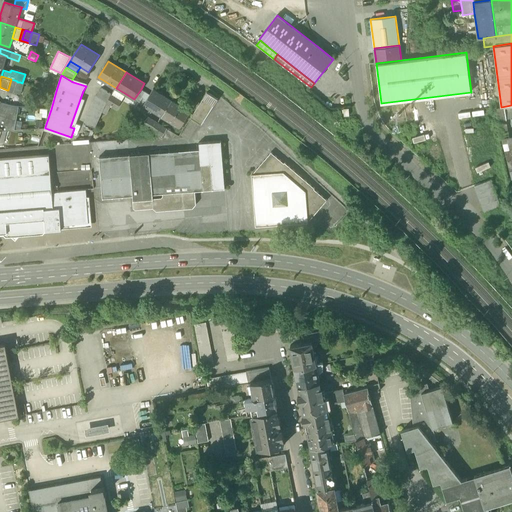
[(8,90),(7,90),(7,91),(13,93),(14,93),(17,82),(17,81),(11,79),(8,90)]
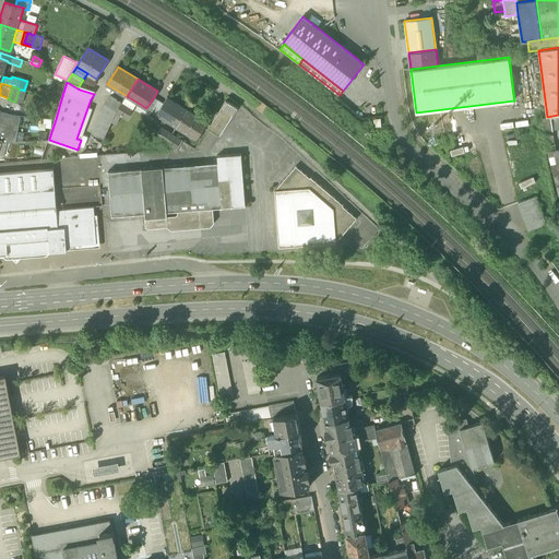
[(22,104),(24,94),(21,93),(22,90),(19,90),(15,102),(22,104)]
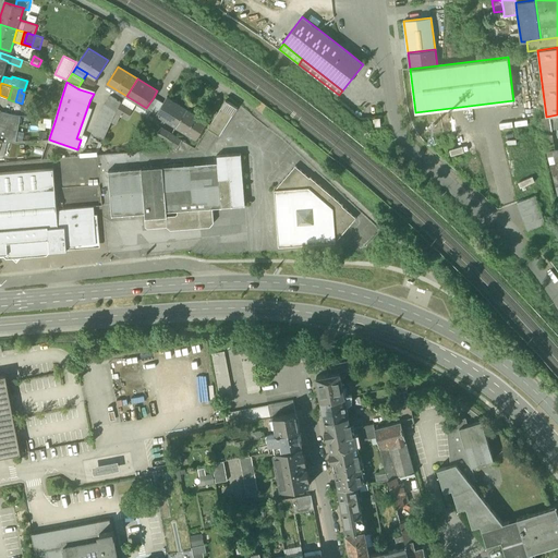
[(106,106),(117,112),(122,104),(111,96),(106,106)]
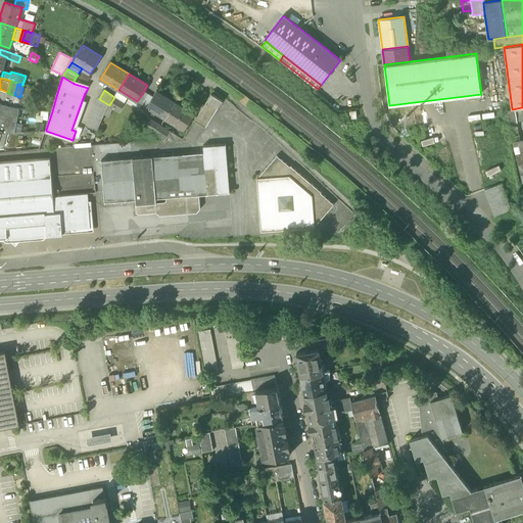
[(119,90),(114,97),(125,103),(129,96),(119,90)]
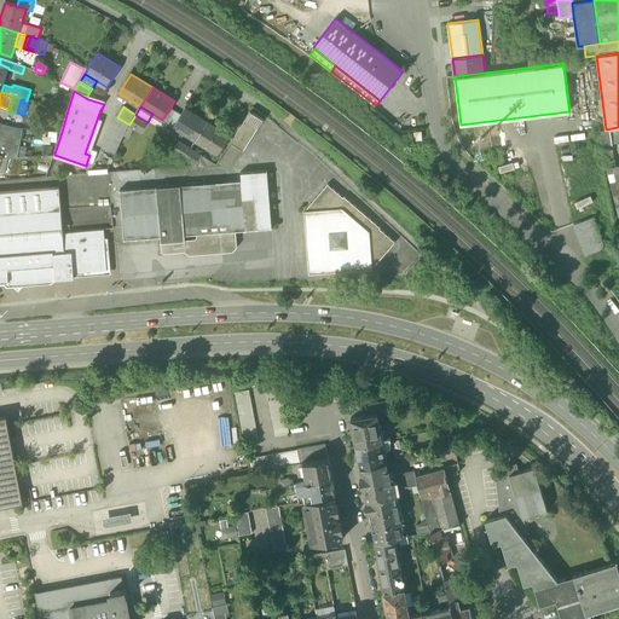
[(162,120),(168,123),(175,111),(171,108),(162,120)]
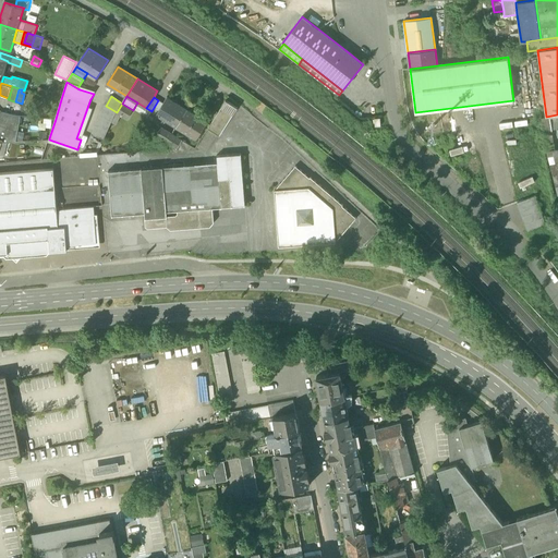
[(157,114),(177,126),(187,109),(168,97),(164,102),(157,114)]
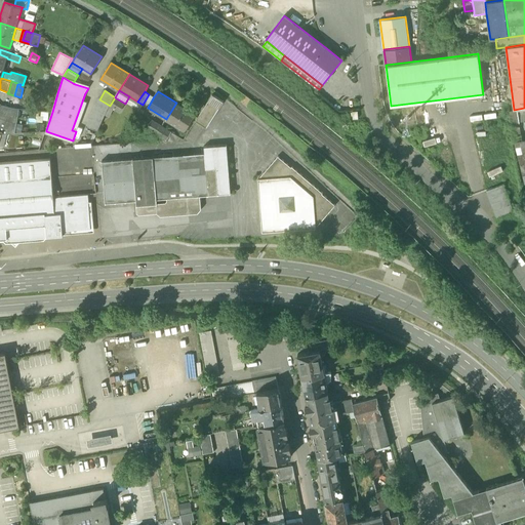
[(154,96),(149,94),(143,105),(148,108),(154,96)]
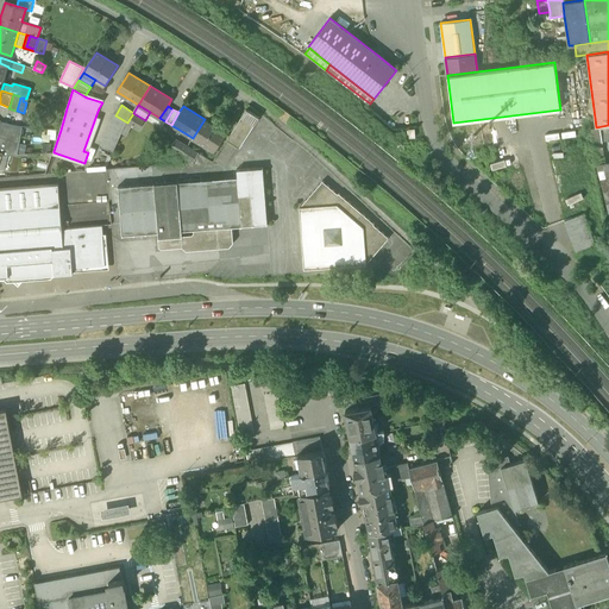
[(227,140),(240,149),(259,118),(246,110),(227,140)]
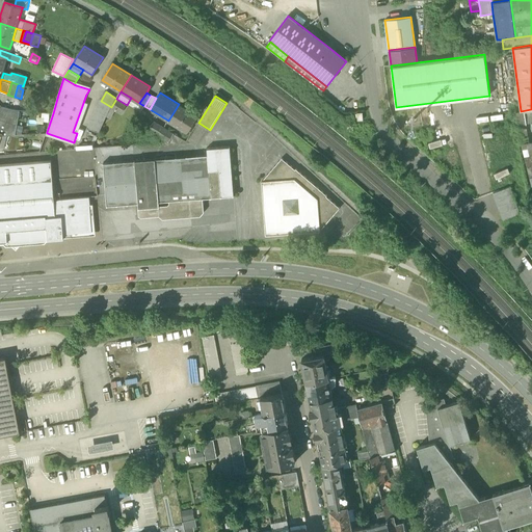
[(127,105),(116,99),(111,107),(115,109),(122,113),(127,105)]
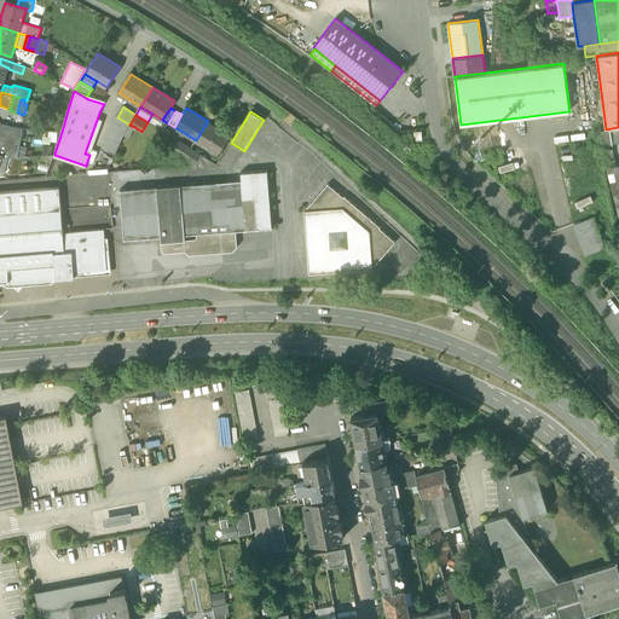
[(103,148),(116,154),(123,137),(127,131),(129,125),(117,117),(103,148)]
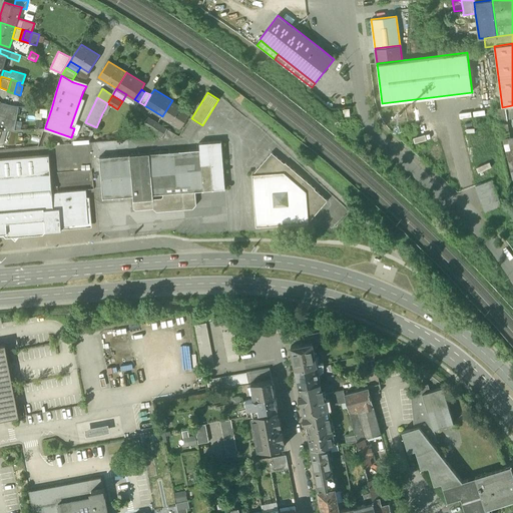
[(70,127),(74,128),(84,101),(80,99),(70,127)]
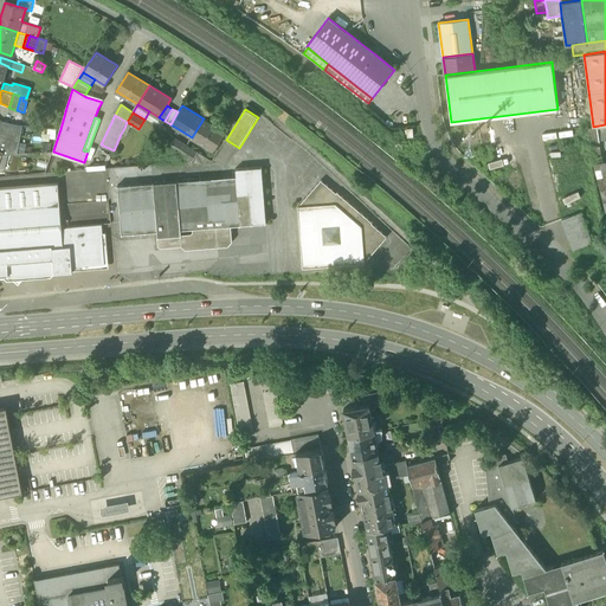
[(225,131),(204,118),(192,137),(213,150),(225,131)]
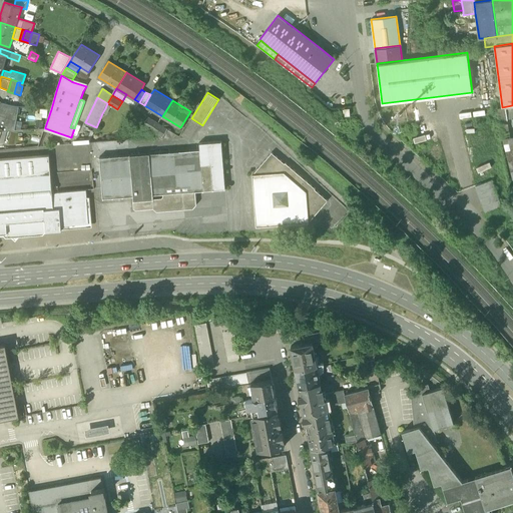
[(144,105),(139,102),(134,109),(139,112),(144,105)]
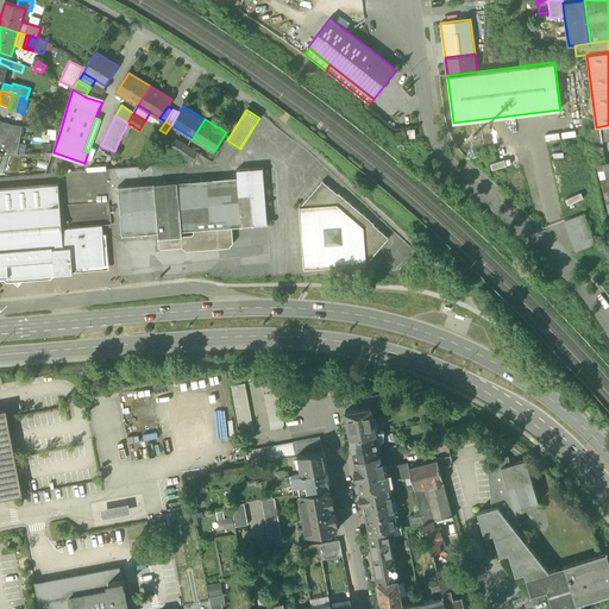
[(0,155),(1,156),(10,155),(18,155),(23,127),(11,126),(0,123),(0,124),(0,155)]
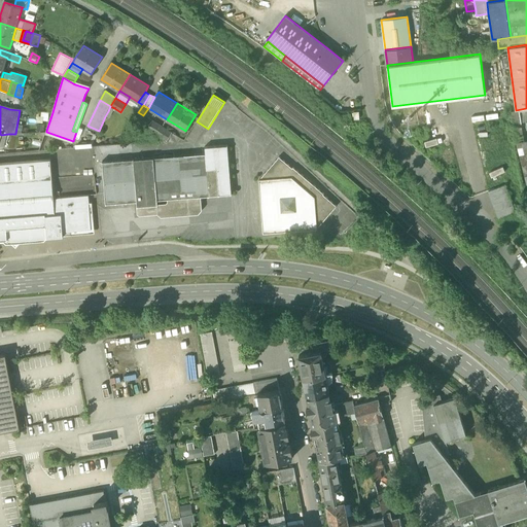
[(110,118),(114,108),(110,106),(108,111),(105,116),(110,118)]
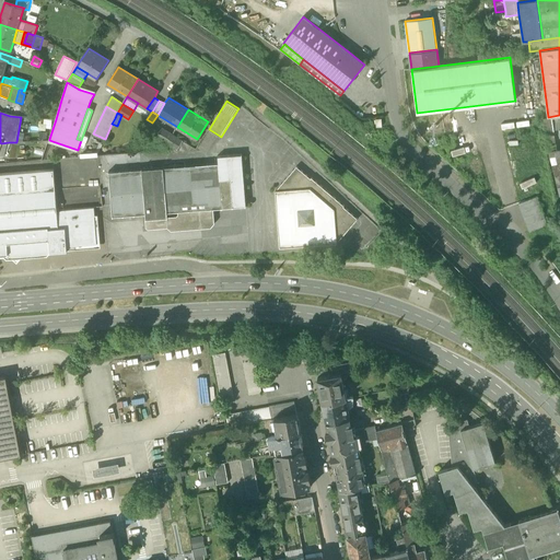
[(559,115),(548,117),(544,117),(549,150),(559,148),(559,115)]
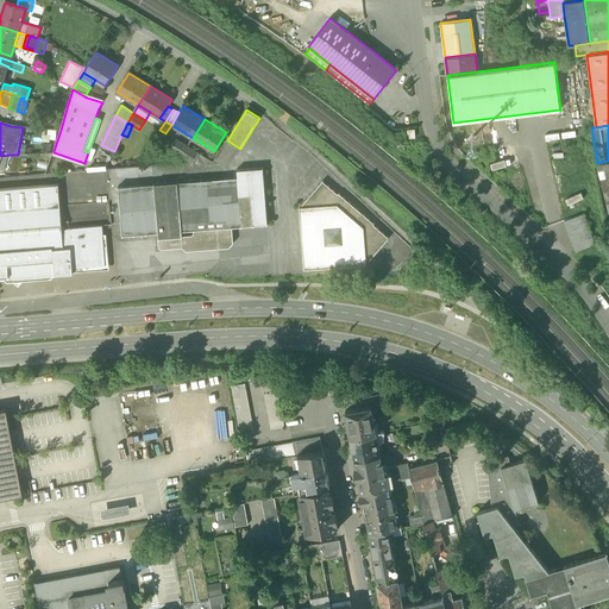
[(46,139),(56,140),(57,130),(48,129),(46,139)]
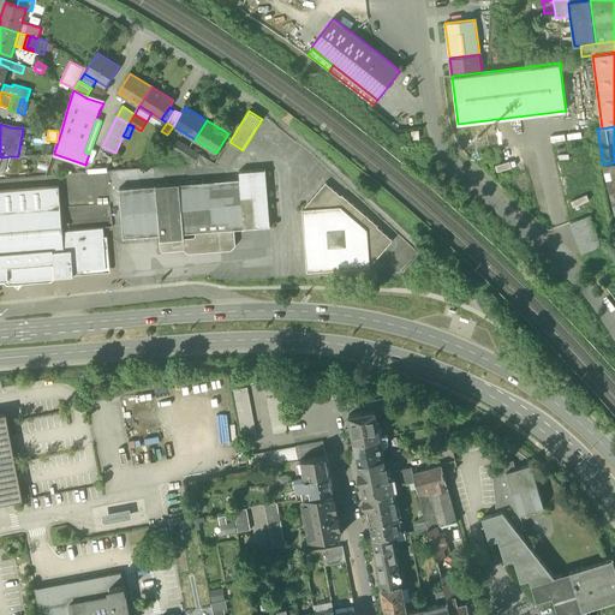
[(172,150),(184,157),(190,148),(178,141),(172,150)]
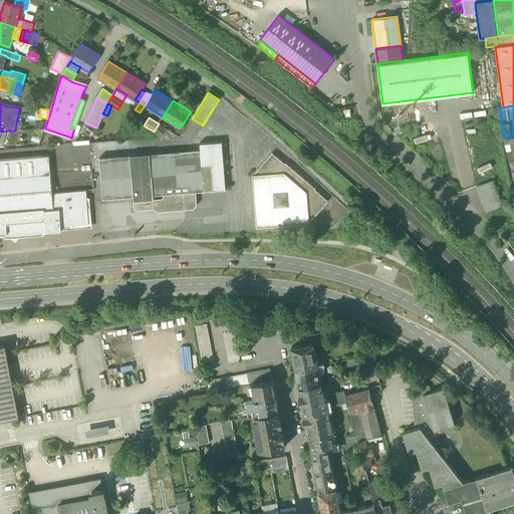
[(168,129),(159,123),(154,132),(163,137),(168,129)]
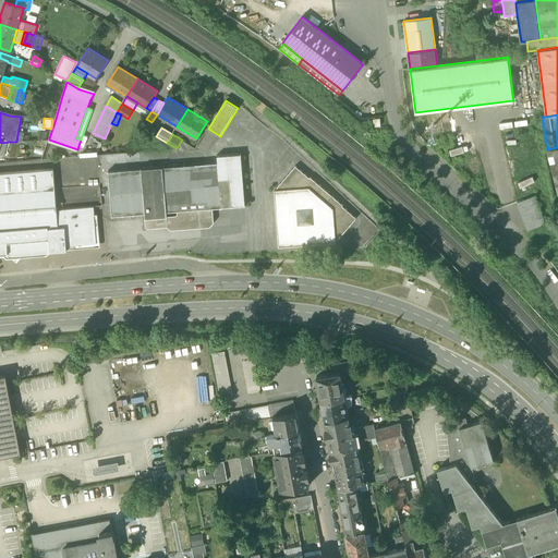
[(557,147),(547,149),(557,192),(557,147)]
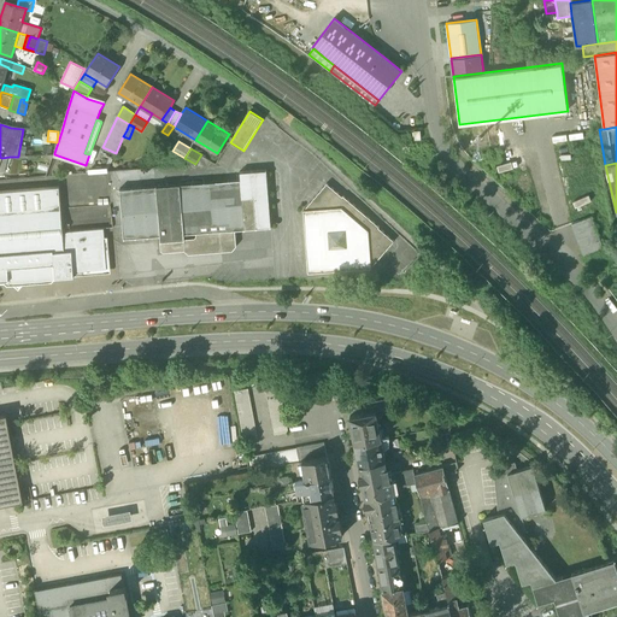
[(241,180),(242,198),(254,197),(257,228),(271,227),(266,169),(240,171),(241,180)]
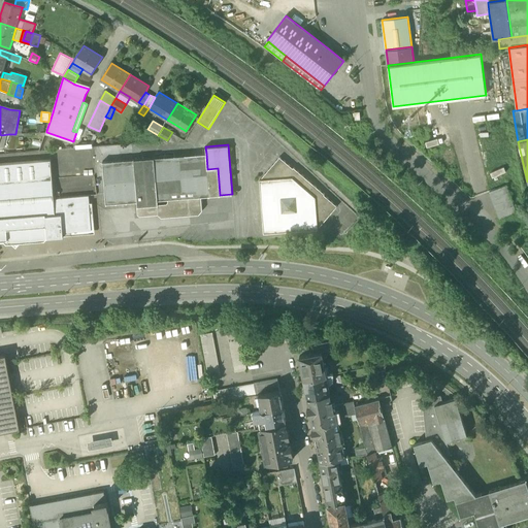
[(138,201),(138,206),(158,204),(158,200),(199,197),(209,196),(207,169),(206,154),(103,162),(106,204),(138,201)]
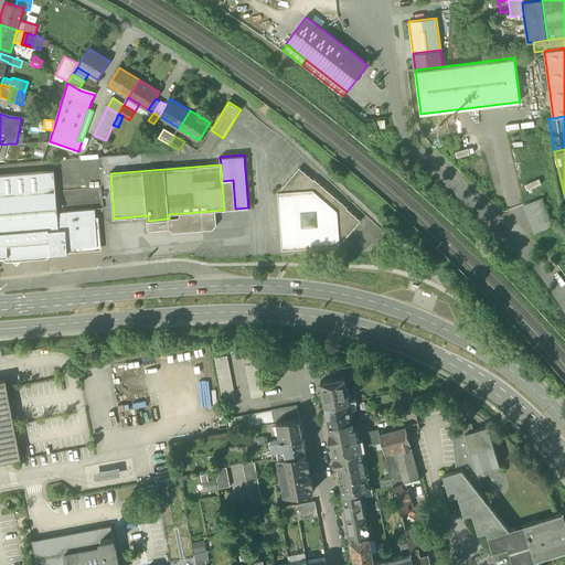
[(281,238),(295,249),(340,245),(362,221),(348,209),(348,208),(315,179),(313,179),(299,167),(278,192),(281,238)]
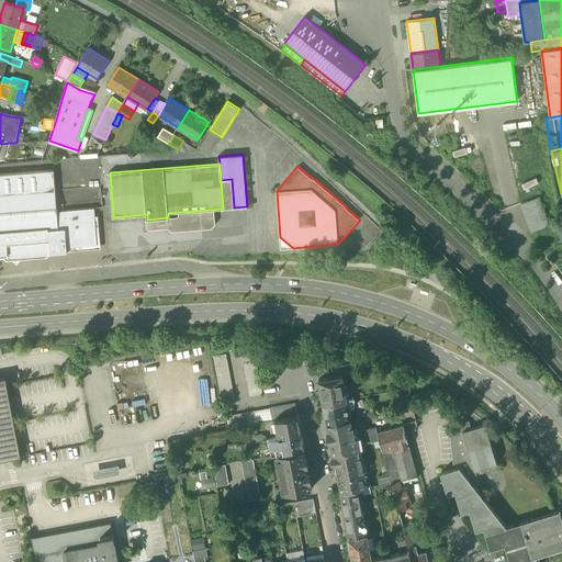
[(13,258),(17,261),(20,257),(47,255),(48,254),(67,253),(67,251),(69,251),(72,247),(98,245),(96,217),(94,208),(63,211),(57,213),(54,170),(0,173),(0,256),(6,256),(8,258),(13,258)]
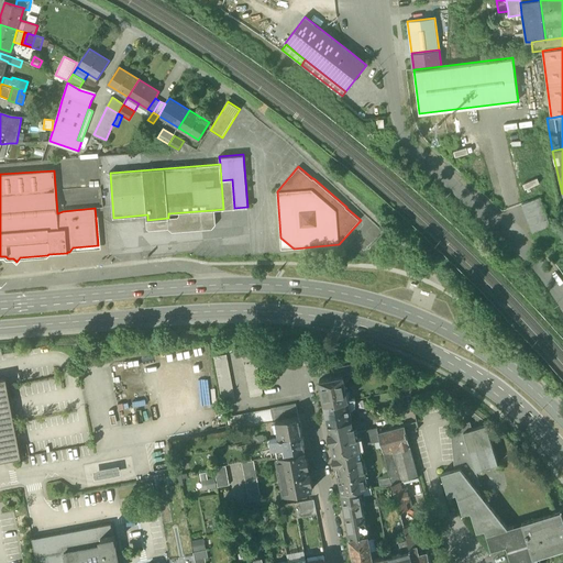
[(223,209),(234,208),(232,179),(221,180),(223,209)]
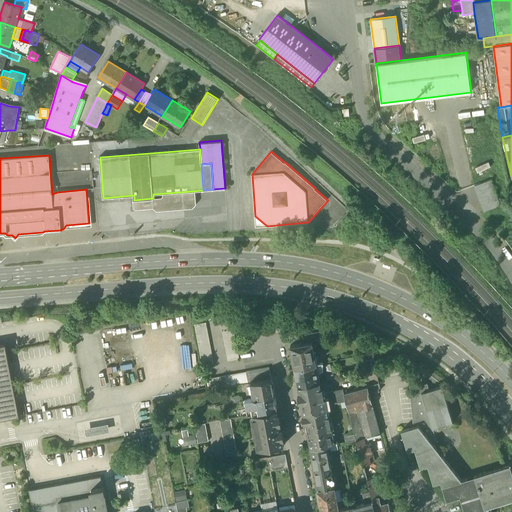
[(491,179),(474,186),(477,192),(494,186),(491,179)]
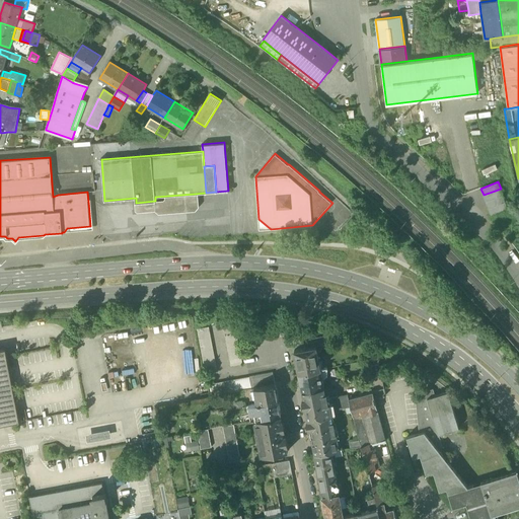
[(501,189),(484,195),(486,202),(503,195),(501,189)]
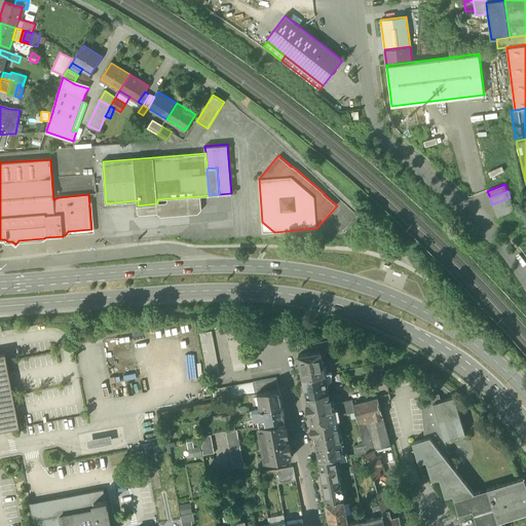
[(199,209),(198,196),(157,199),(157,203),(138,205),(138,211),(141,214),(158,212),(161,215),(197,212),(199,209)]
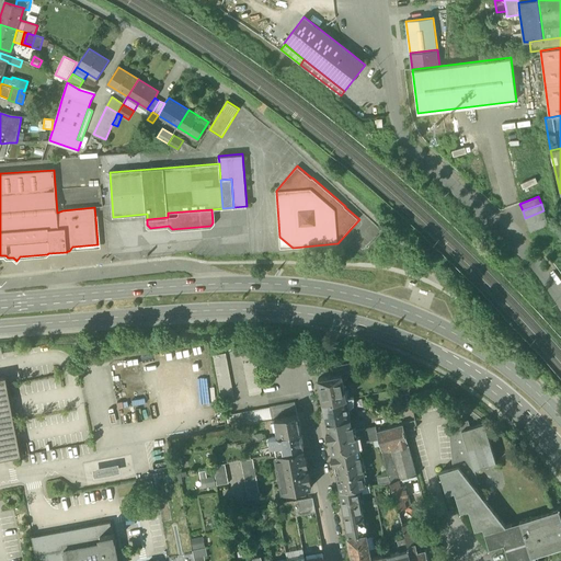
[(544,210),(525,218),(528,225),(546,218),(544,210)]
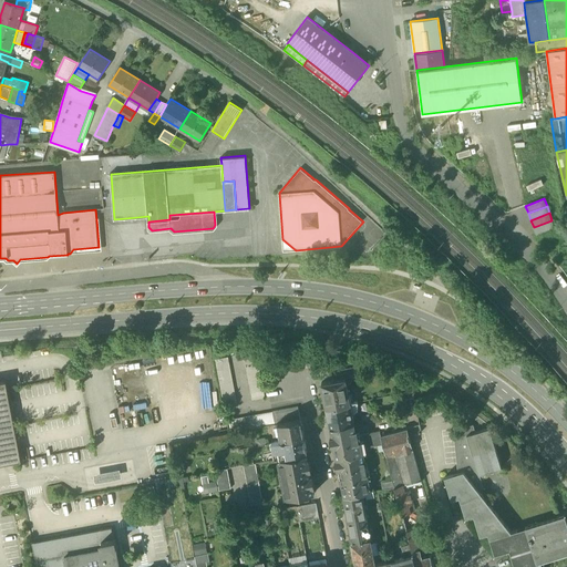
[(552,220),(534,227),(536,235),(555,227),(552,220)]
